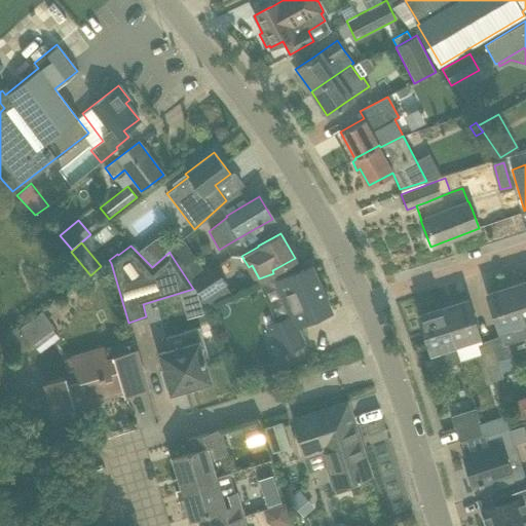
[(182,267),(191,282),(204,272),(196,258),(182,267)]
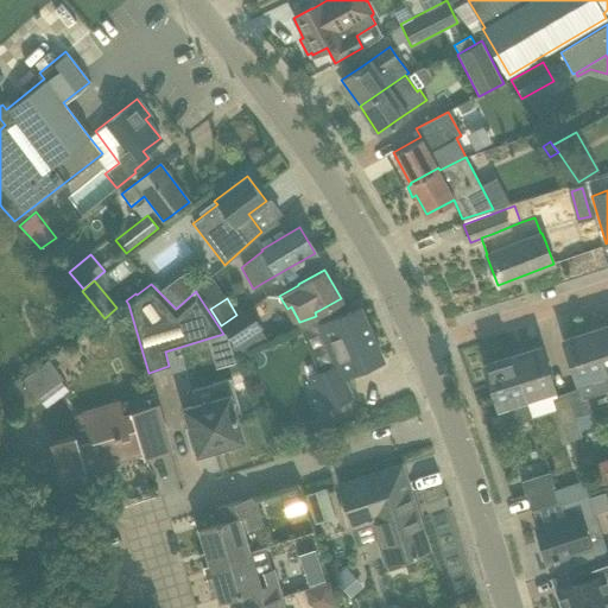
[(236,315),(221,325),(234,346),(263,328),(249,306),(245,310),(236,315)]
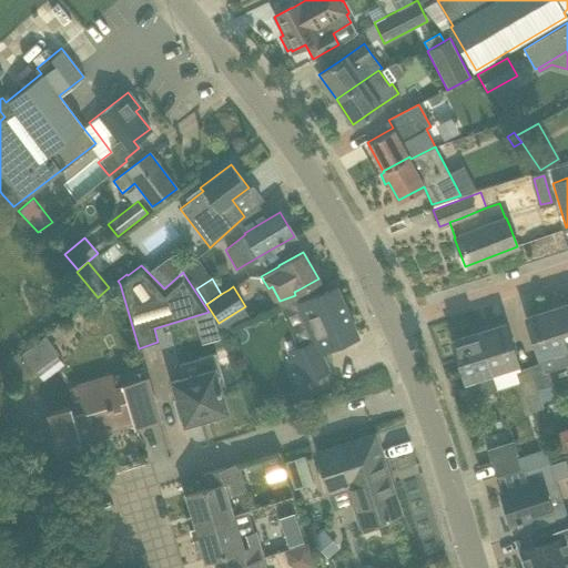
[(357,334),(337,286),(296,304),(312,341),(288,351),(290,352),(283,354),(290,369),(295,367),(302,381),(326,371),(318,351),(357,334)]
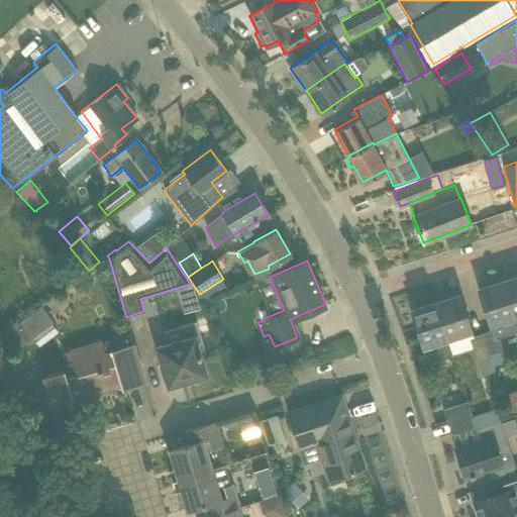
[(516,276),(502,281),(516,325),(516,324),(516,276)]
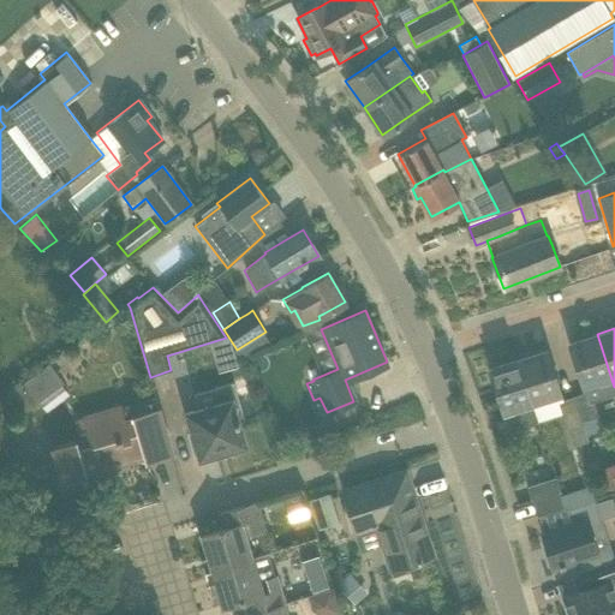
[(569,342),(586,393),(590,392),(592,400),(614,393),(614,388),(614,387),(597,334),(569,342)]
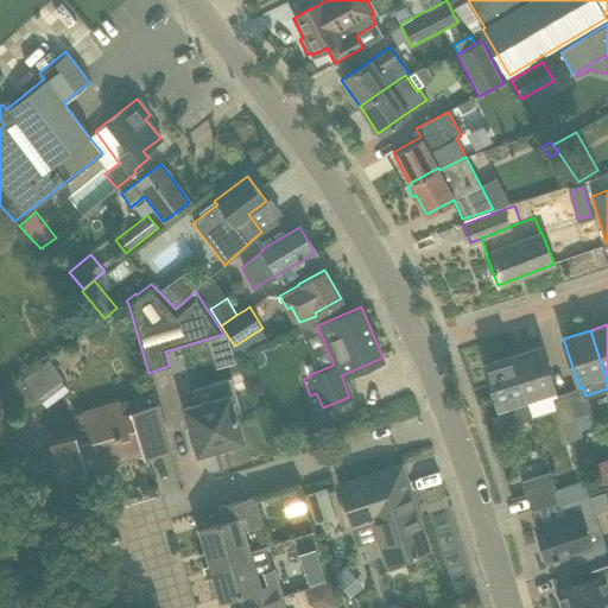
[(540,346),(512,355),(525,396),(539,392),(540,394),(555,390),(540,346)]
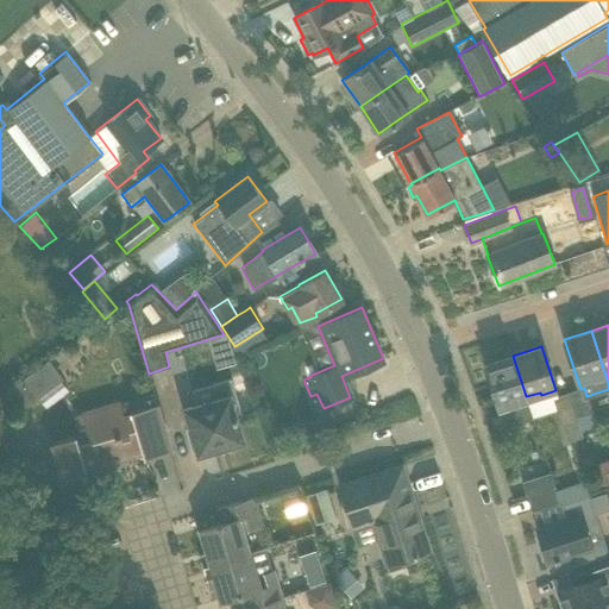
[(533,418),(526,396),(513,356),(484,364),(504,427),(533,418)]
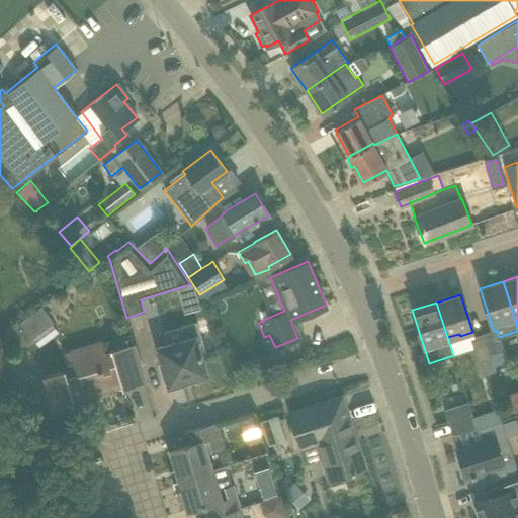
[(39,307),(8,331),(19,346),(52,323),(39,307)]
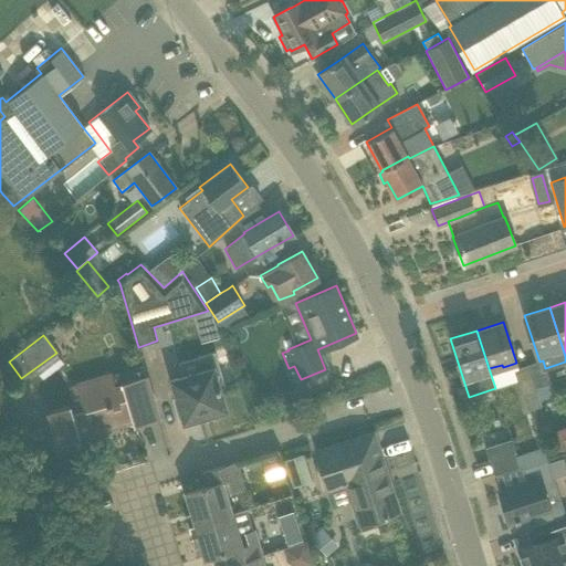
[(226,387),(220,366),(217,353),(198,357),(202,371),(173,379),(177,397),(173,398),(178,419),(182,418),(184,422),(199,418),(198,416),(207,413),(207,416),(227,410),(221,389),(226,387)]
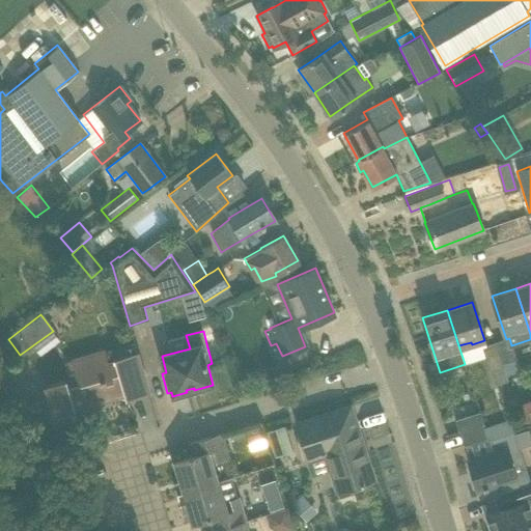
[(509,338),(506,339),(496,342),(503,364),(516,360),(511,345),(509,338)]
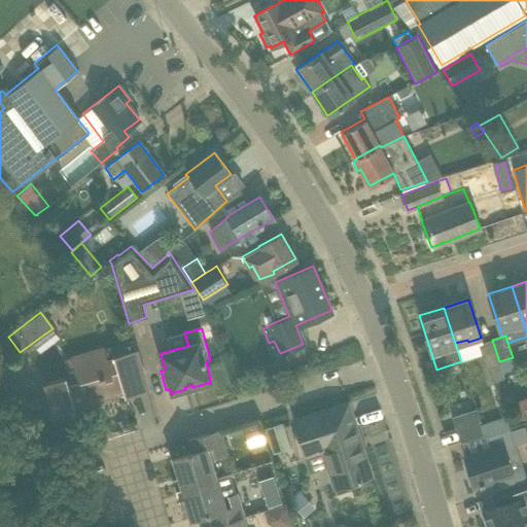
[(478,345),(490,383),(504,378),(498,361),(499,361),(492,340),(478,345)]
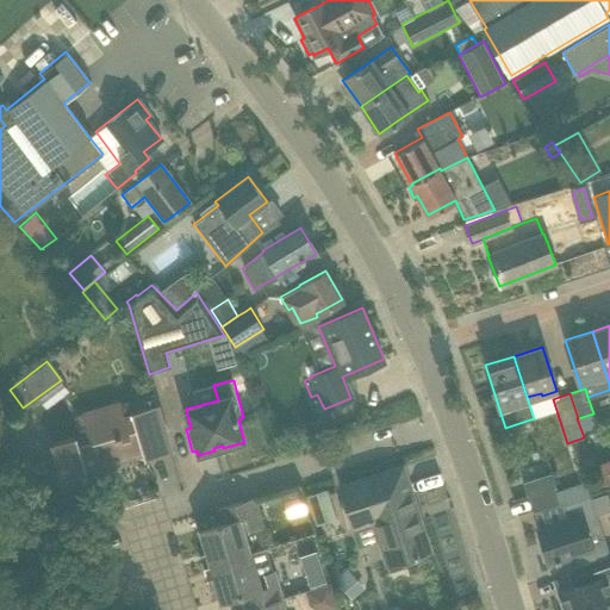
[(53,442),(58,462),(66,485),(86,479),(88,489),(112,481),(106,462),(142,452),(144,459),(170,450),(156,404),(122,414),(118,402),(81,414),(87,431),(53,442)]
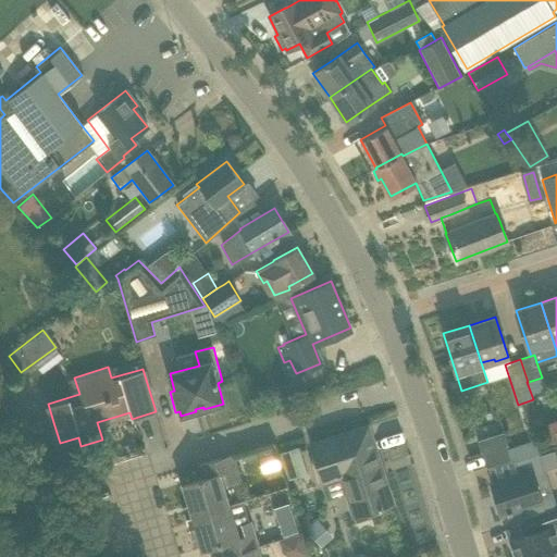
[(248,404),(252,412),(264,408),(260,398),(248,404)]
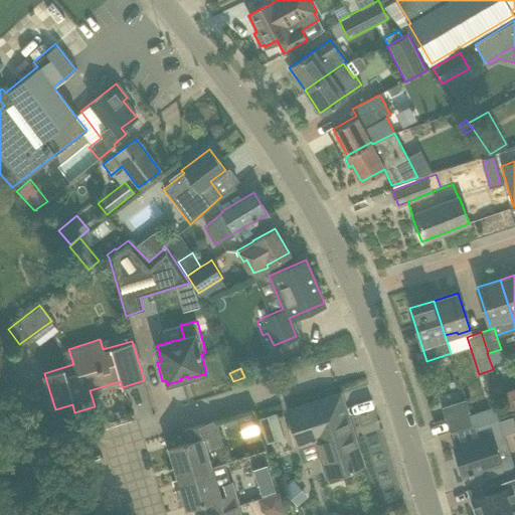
[(514,410),(514,389),(503,394),(509,413),(514,410)]
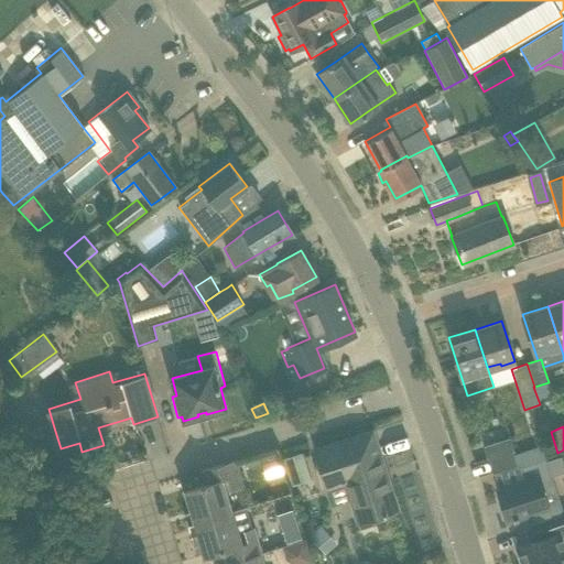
[(313,447),(320,470),(326,489),(344,484),(356,522),(396,510),(371,430),(313,447)]
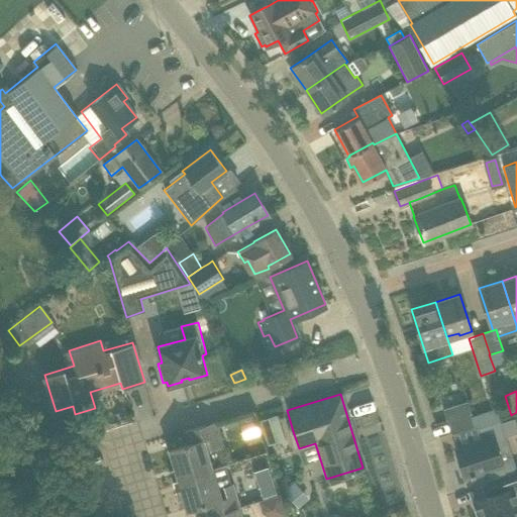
[(451,433),(474,426),(471,417),(470,414),(456,418),(453,406),(443,409),(451,433)]
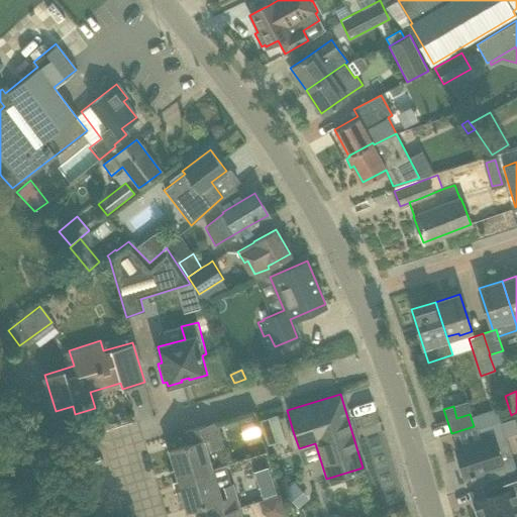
[(249,412),(222,421),(224,428),(252,419),(249,412)]
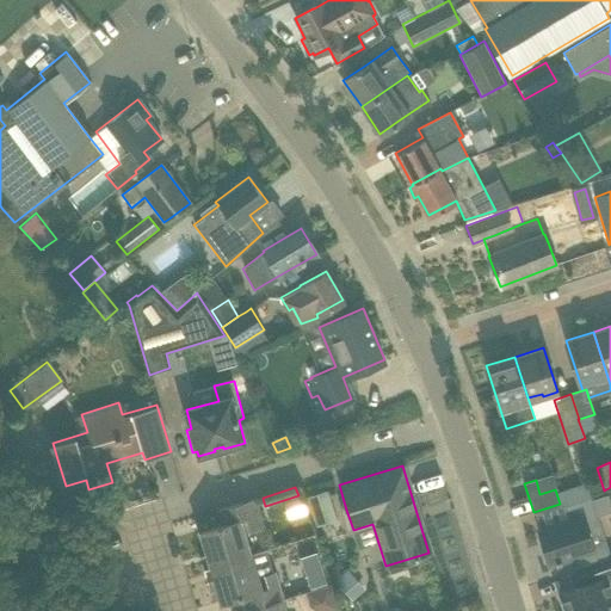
[(565,507),(575,504),(572,488),(556,493),(560,504),(561,508),(565,507)]
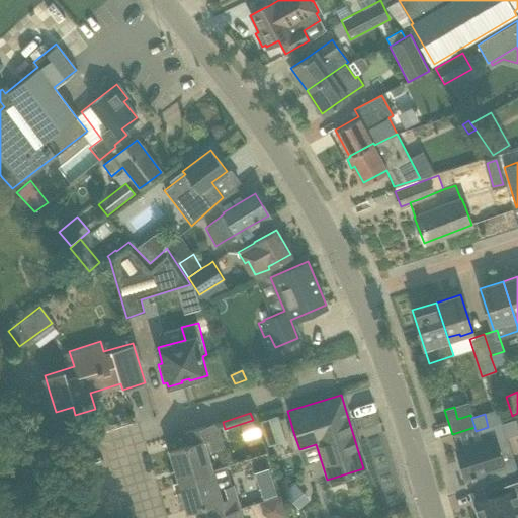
[(278,415),(261,420),(268,443),(285,438),(278,415)]
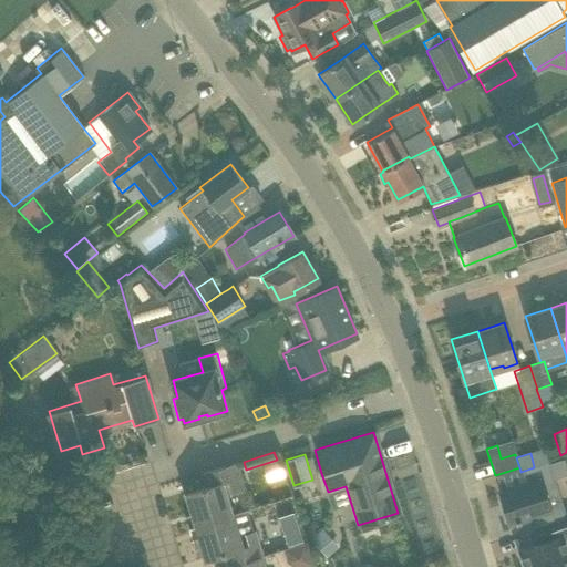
[(528,482),(500,491),(509,522),(526,516),(531,528),(554,521),(549,508),(553,508),(548,493),(558,490),(555,477),(566,473),(566,465),(565,459),(550,463),(534,467),(524,471),(528,482)]
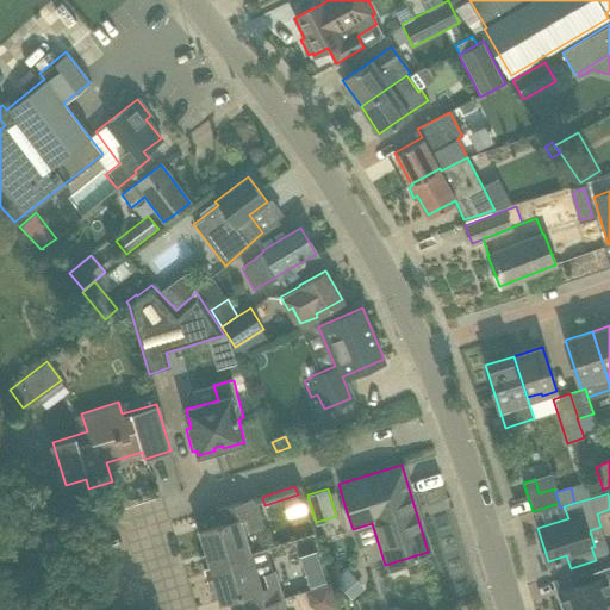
[(241,530),(261,524),(253,497),(216,509),(219,522),(198,529),(206,559),(199,561),(200,567),(248,553),(241,530)]
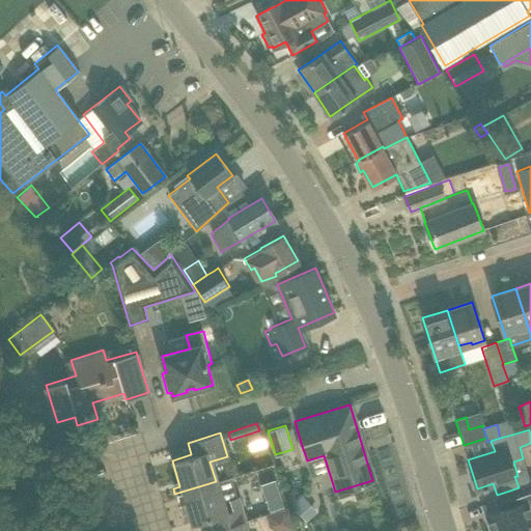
[(252,451),(266,447),(260,432),(246,438),(251,452),(252,451)]
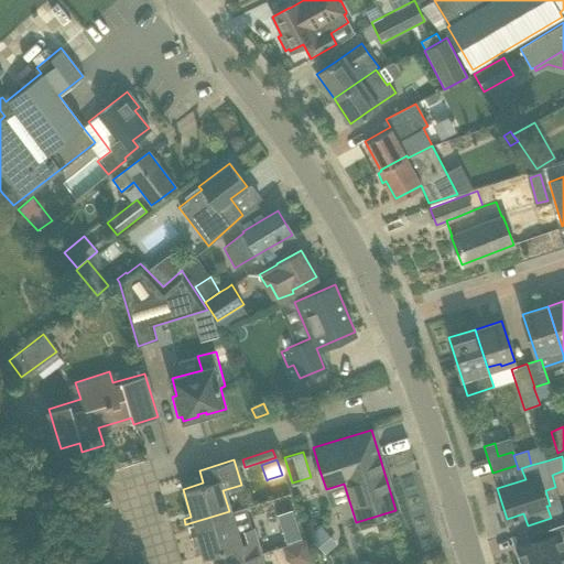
[(285,487),(282,475),(268,479),(272,491),(285,487)]
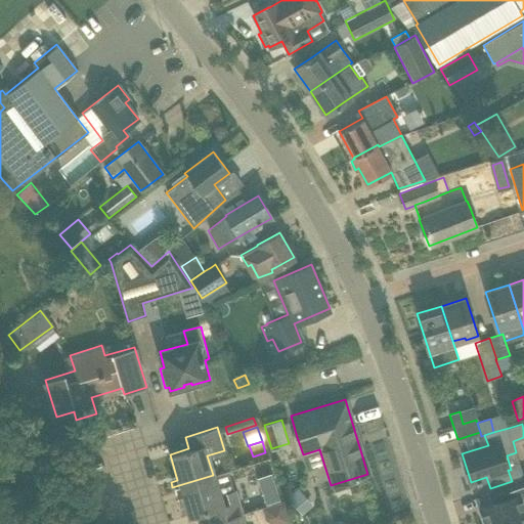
[(209,523),(212,523),(243,515),(235,489),(219,494),(213,475),(172,487),(174,492),(180,490),(187,516),(206,511),(209,523)]
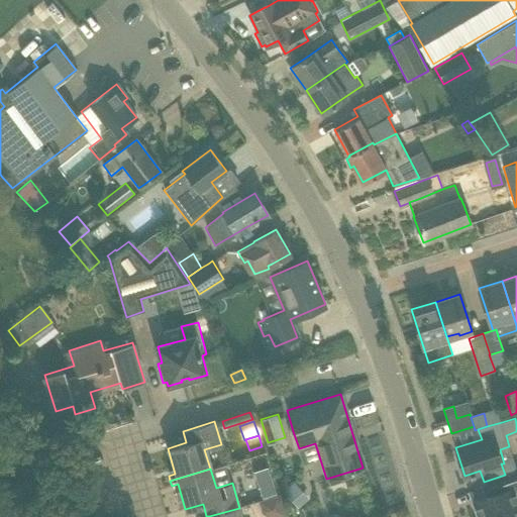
[(516,484),(516,470),(505,475),(481,483),(486,496),(473,500),(479,516),(478,516),(516,516),(516,499),(512,486),(516,484)]
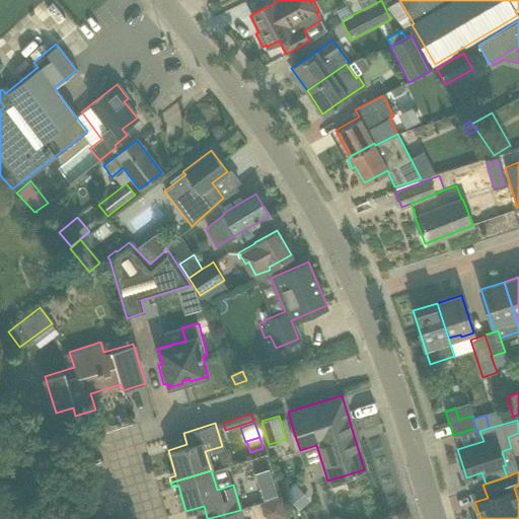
[(279,495),(275,483),(266,486),(263,492),(265,499),(279,495)]
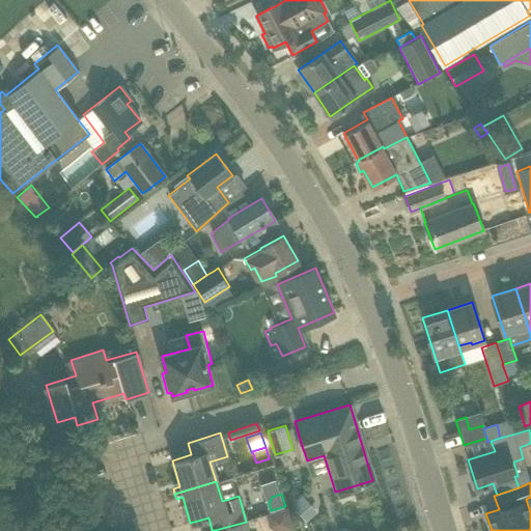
[(301,497),(291,506),(305,522),(315,513),(301,497)]
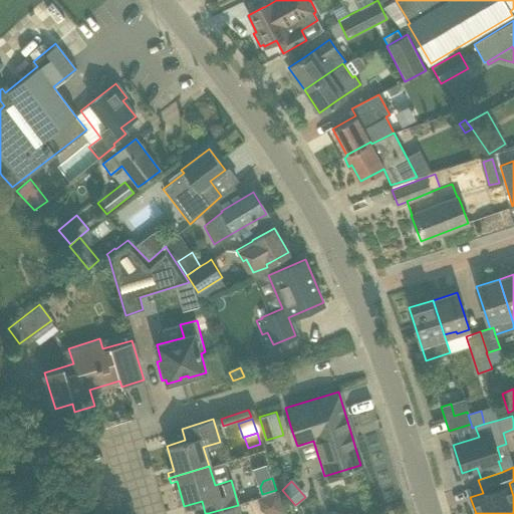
[(276,492),(259,497),(262,508),(272,513),(282,510),(276,492)]
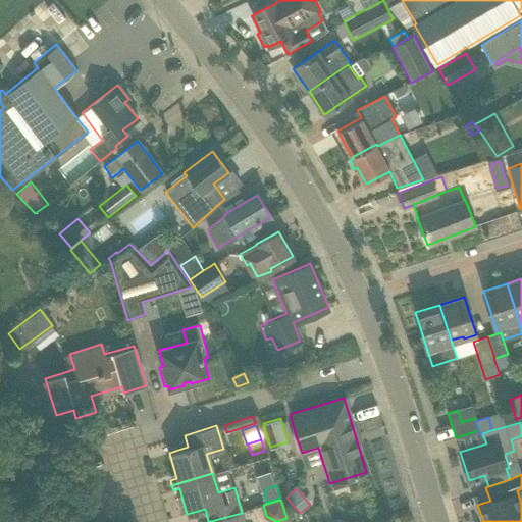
[(245,521),(242,513),(211,521),(245,521)]
